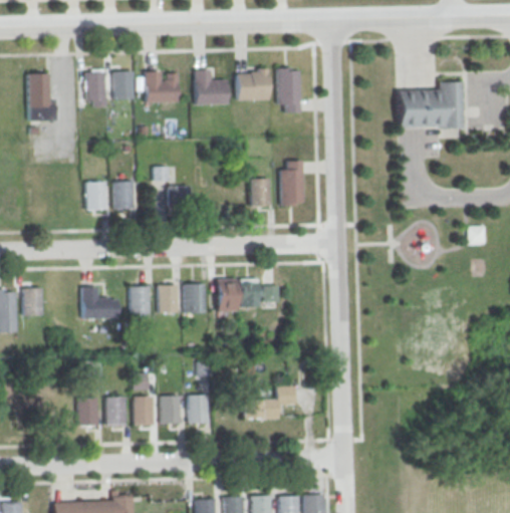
[(251,71),(251,74),(238,74),(238,100),(270,99),(269,68),(259,68),(259,71),(251,71)]
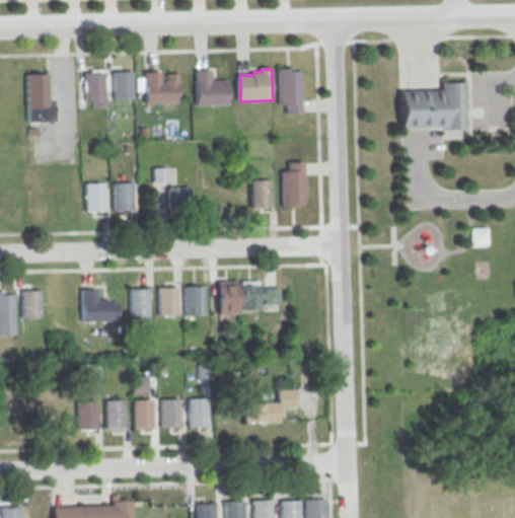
[(281,69),(282,105),(288,105),(289,115),(305,114),(303,71),(296,71),(296,69),(281,69)]
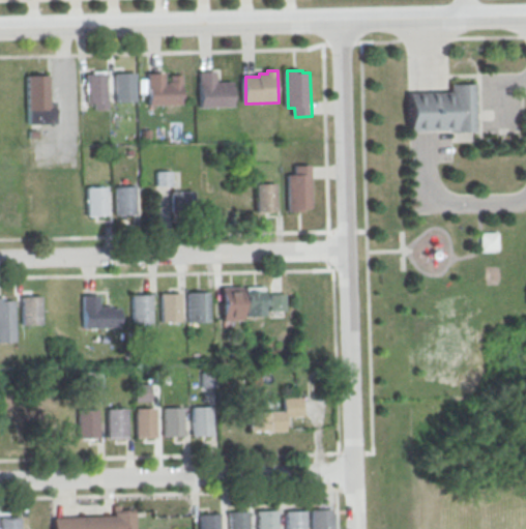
[(202,72),(203,109),(235,107),(234,82),(217,83),(217,71),(202,72)]
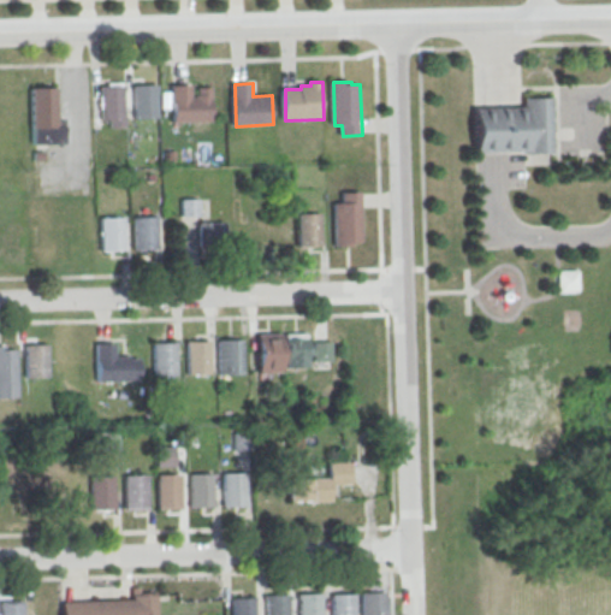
[(173,86),(175,124),(214,123),(213,88),(200,88),(200,95),(197,95),(197,98),(194,98),(194,84),(173,86)]
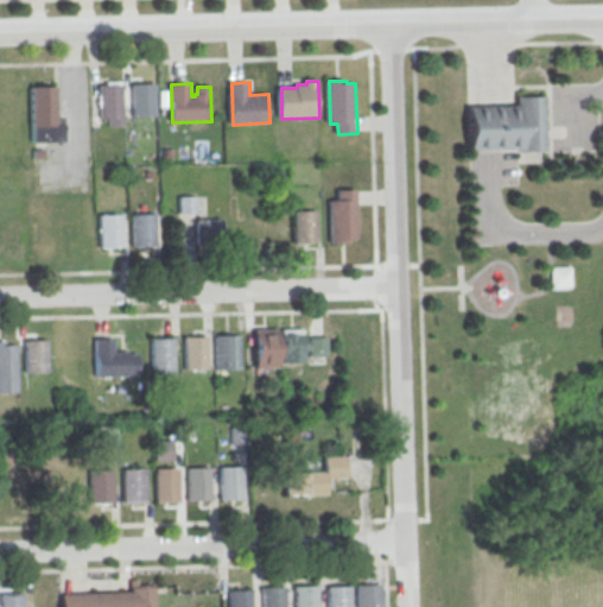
[(135,84),(137,118),(158,117),(157,84),(135,84)]
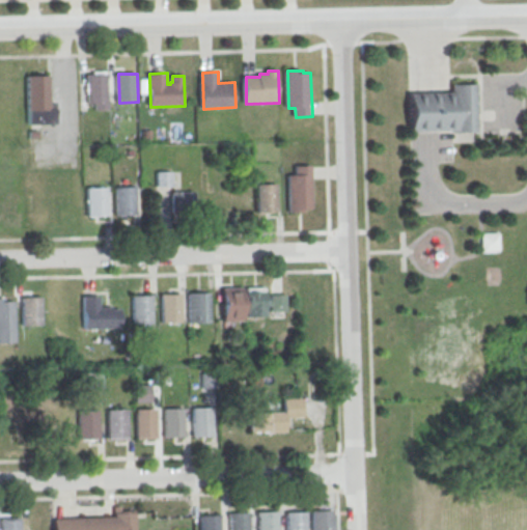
[(28,76),(29,104),(48,104),(47,75),(28,76)]
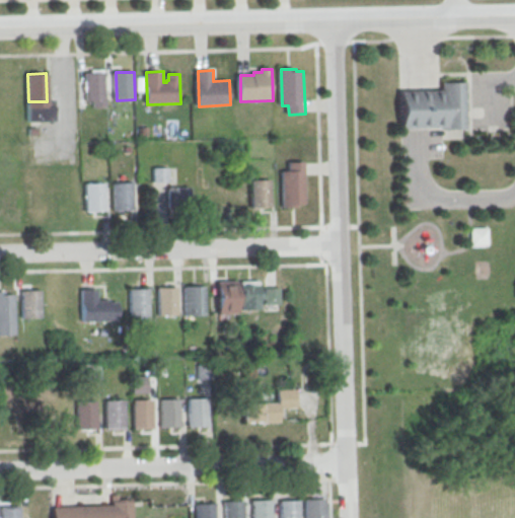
[(88,73),(89,101),(106,100),(105,73),(88,73)]
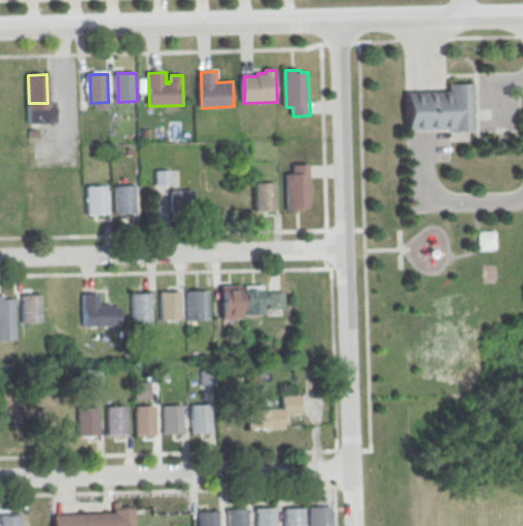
[(475,83),(477,132),(452,132),(452,131),(409,132),(408,93),(451,92),(451,84),(475,83)]
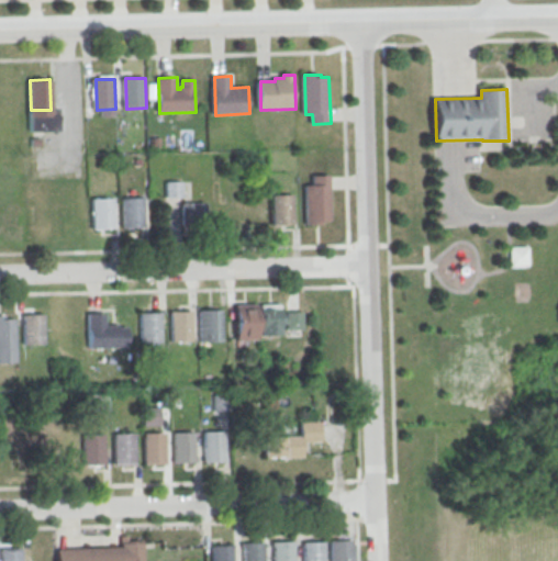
[(308,187),(309,225),(325,225),(325,222),(334,221),(332,176),(315,177),(315,186),(308,187)]
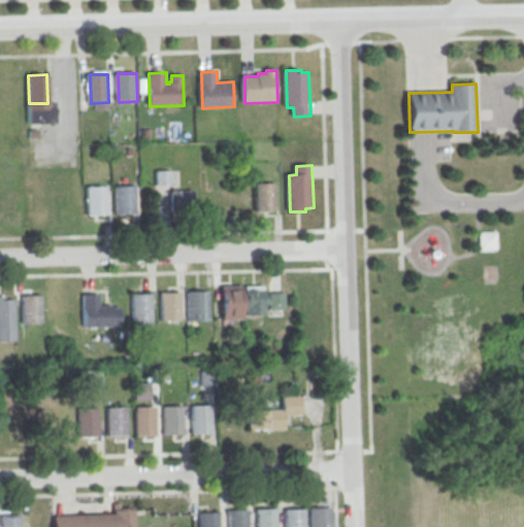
[(259,184),(260,212),(279,211),(277,184),(259,184)]
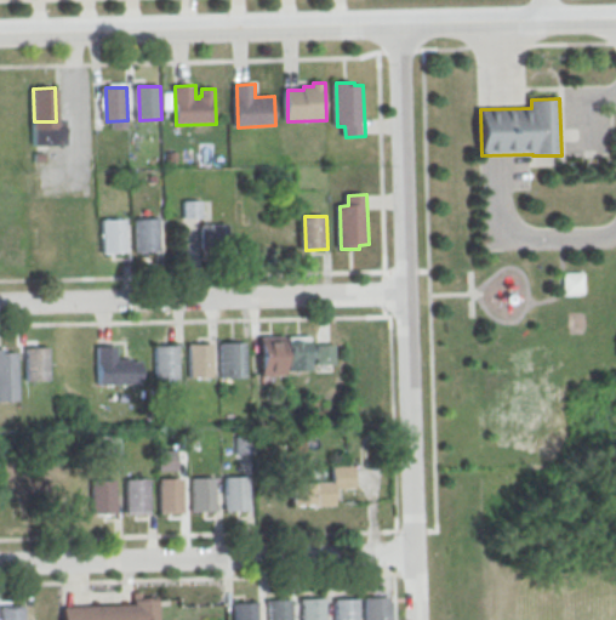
[(104,221),(106,254),(127,252),(126,220),(104,221)]
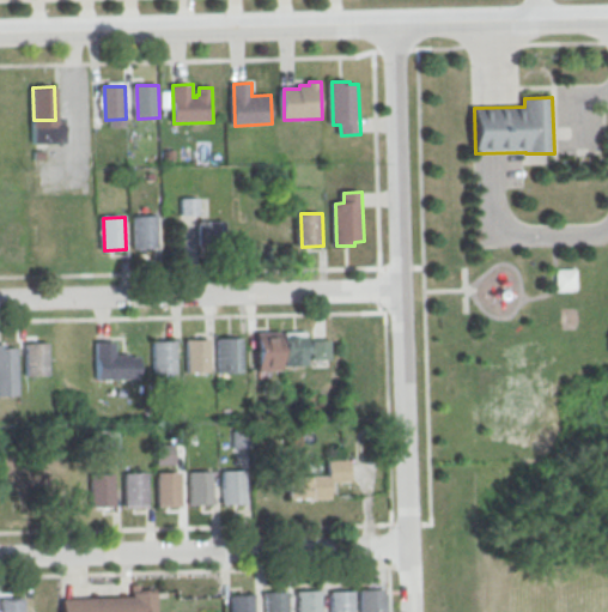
[(138,217),(139,249),(159,249),(158,217),(138,217)]
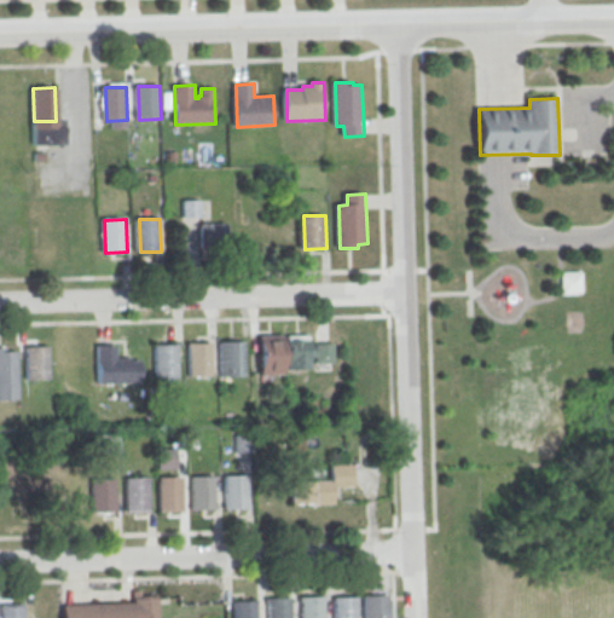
[(203,225),(203,249),(231,248),(231,224),(203,225)]
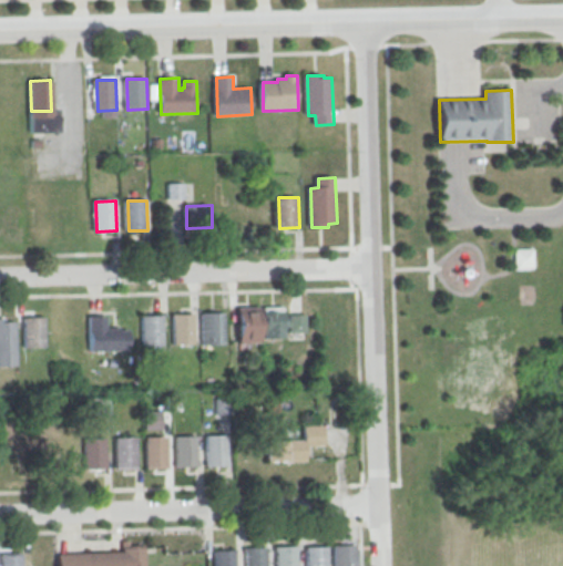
[(535,250),(518,250),(518,269),(535,269),(535,250)]
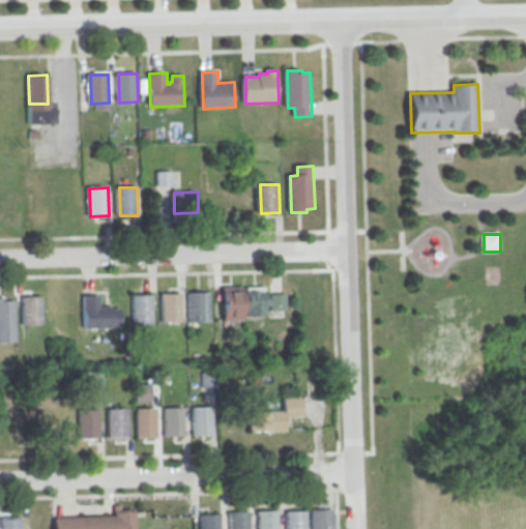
[(225,288),(225,322),(245,321),(245,288),(225,288)]
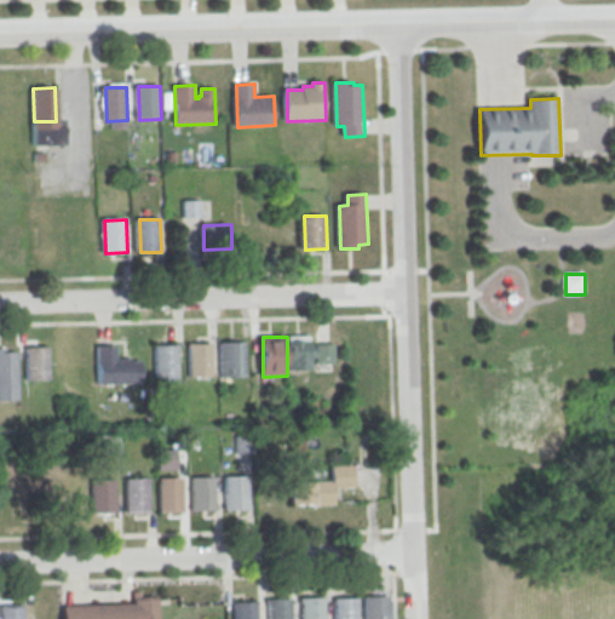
[(291,338),(291,371),(312,371),(311,337),(291,338)]
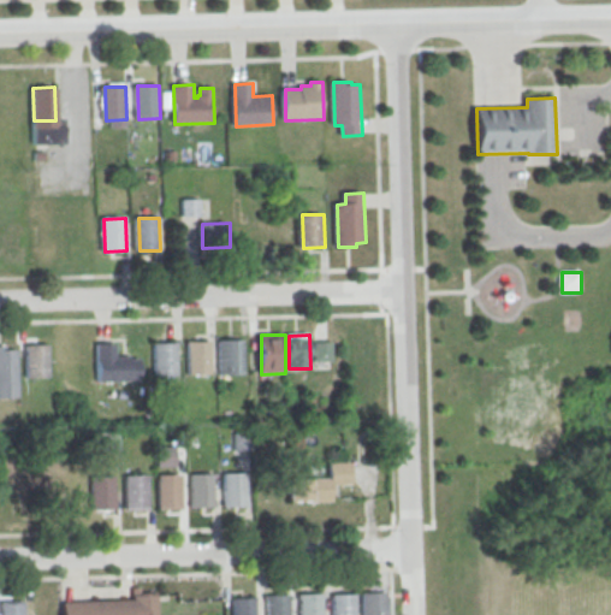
[(221,342),(223,374),(247,373),(245,341),(221,342)]
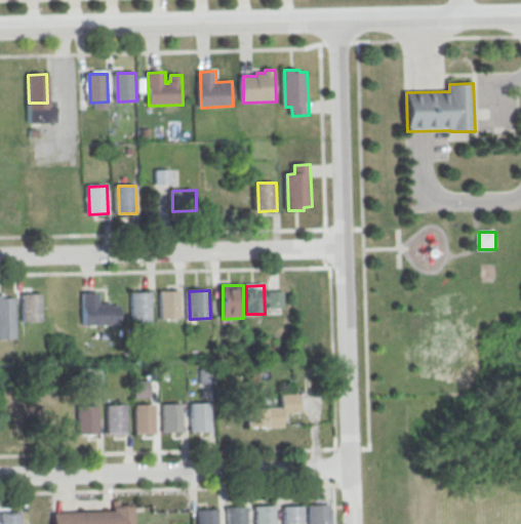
[(162,291),(163,320),(182,319),(181,291),(162,291)]
